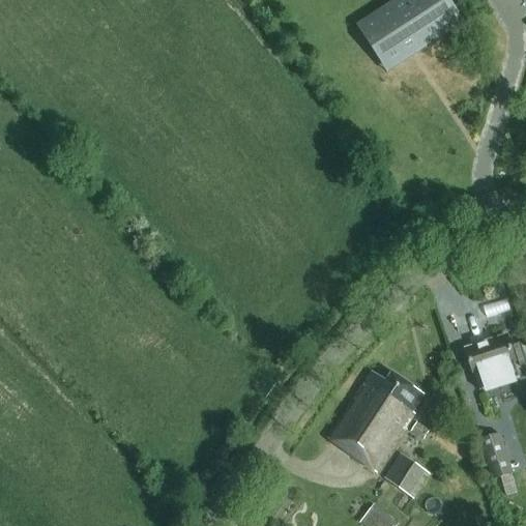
[(390,0),(360,20),(389,64),(451,24),(436,0),(390,0)]
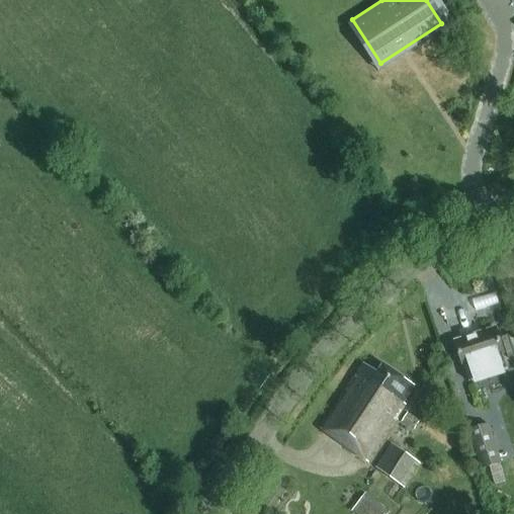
[(468,383),(498,374),(496,367),(504,365),(500,353),(502,352),(494,328),(452,342),(460,365),(462,365),(468,383)]
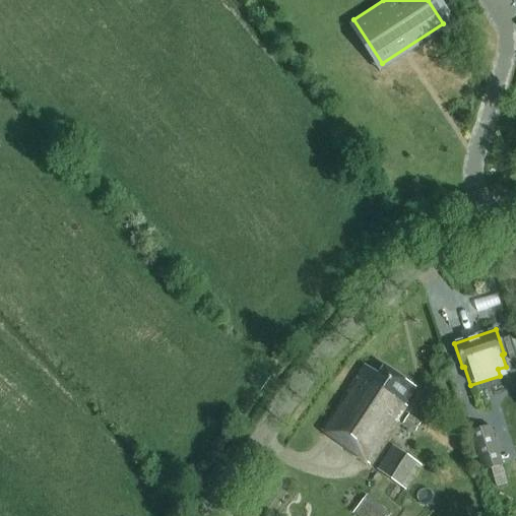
[(363,365),(320,431),(370,463),(406,406),(403,404),(414,387),(383,367),(378,374),(363,365)]
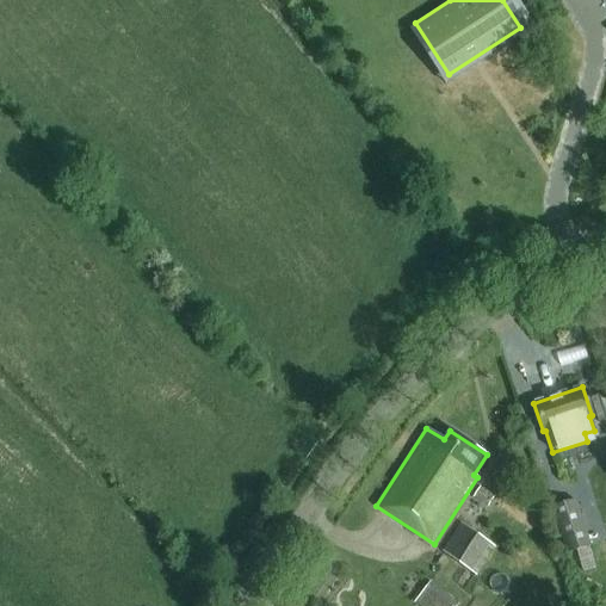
[(476,482),(469,493),(483,502),(490,492),(476,482)]
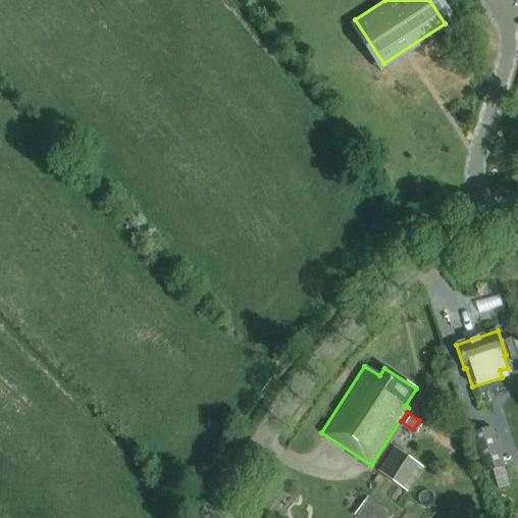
[(481,469),(501,463),(488,423),(468,430),(481,469)]
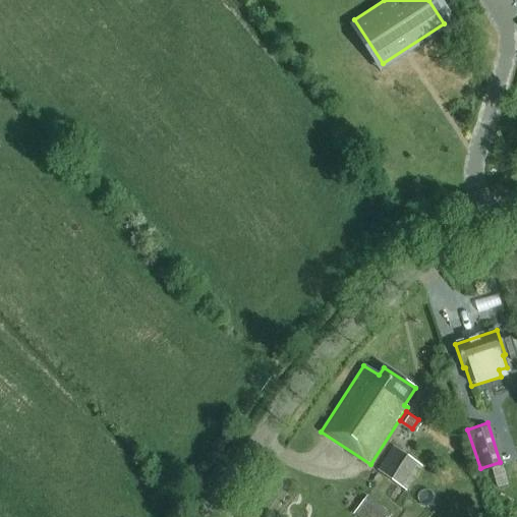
[(389,443),(374,467),(402,486),(418,462),(389,443)]
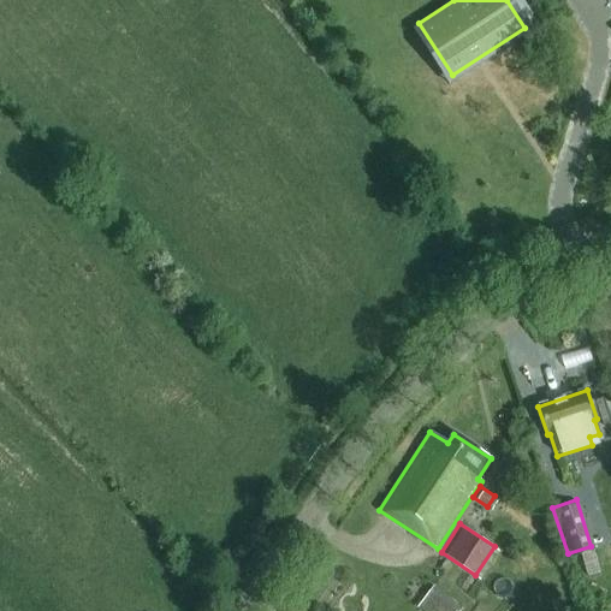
[(432,583),(419,604),(431,610),(457,610),(463,603),(432,583)]
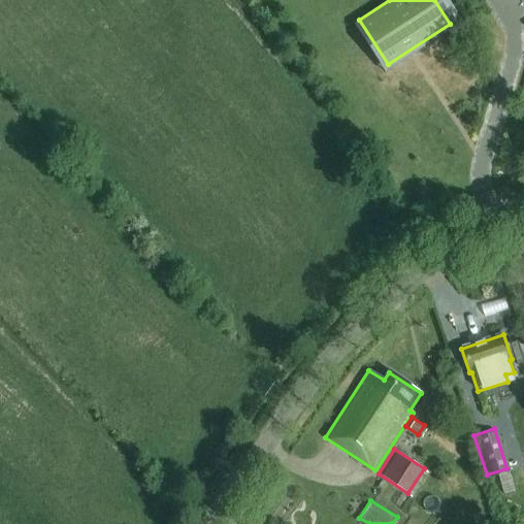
All buildings are outlined.
